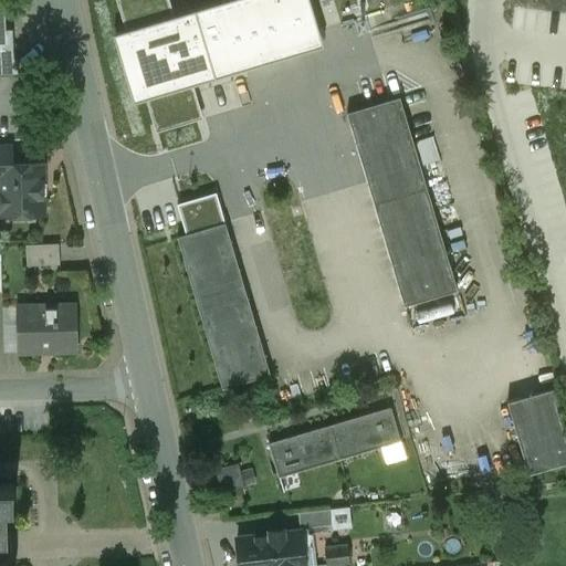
[(126,30),(115,33),(135,101),(323,45),(308,0),(228,0),(174,16),(126,30)]
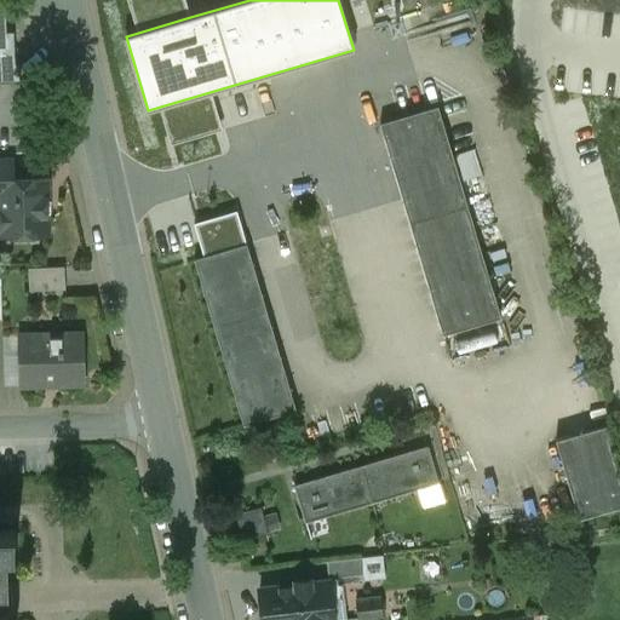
[(128,0),(138,33),(190,17),(184,0),(128,0)]
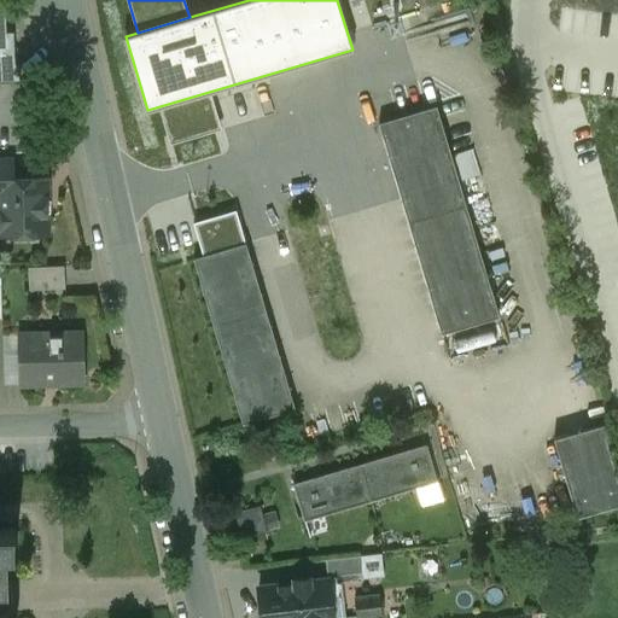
[(6,34),(0,34),(0,52),(15,52),(13,34),(6,34)]
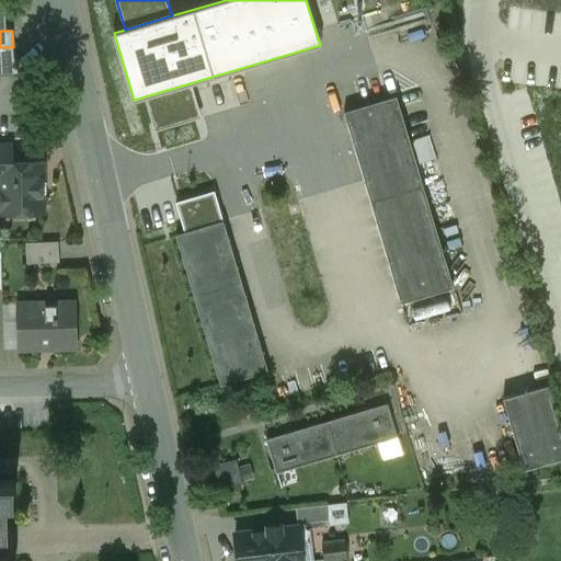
[(0,47),(0,73),(18,73),(16,59),(13,59),(13,47),(0,47)]
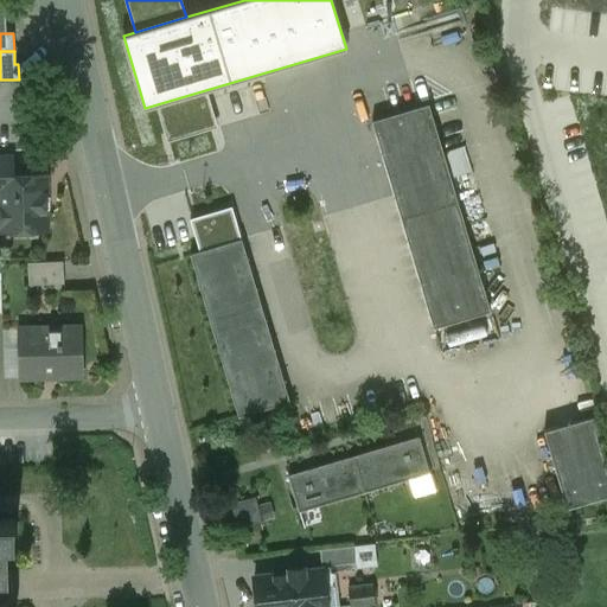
[(491,312),(429,104),(372,121),(434,328),(491,312)]
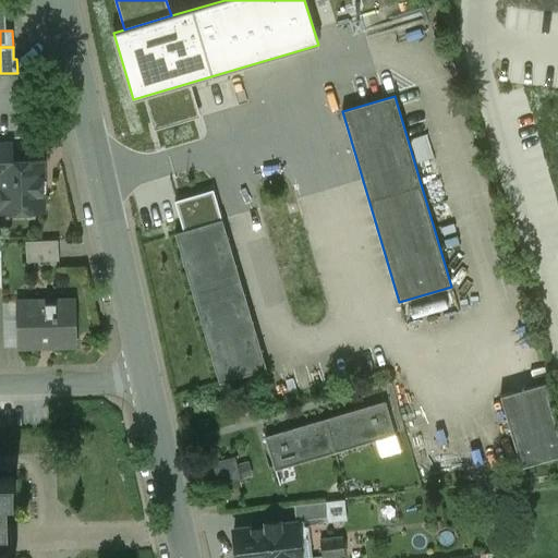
[(10,144),(0,144),(0,162),(10,162),(10,144)]
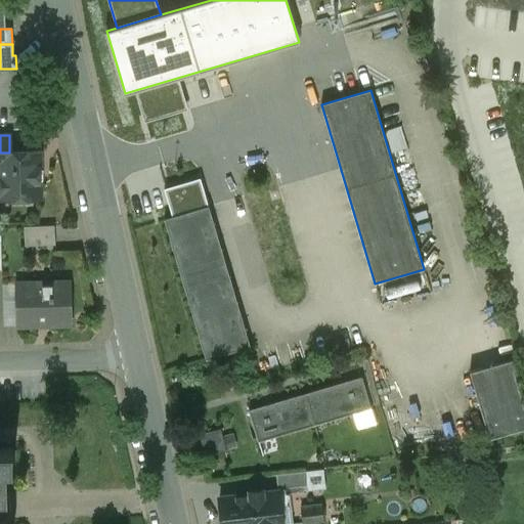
[(39,154),(39,153),(9,153),(0,153),(0,170),(1,171),(1,177),(0,176),(0,195),(1,195),(2,200),(4,200),(8,203),(20,203),(25,199),(39,199),(39,198),(38,198),(38,183),(39,183),(39,182),(37,180),(37,171),(39,169),(39,168),(38,168),(38,155),(39,154)]
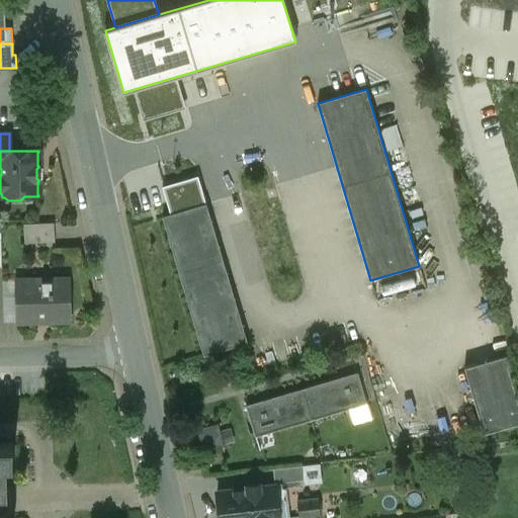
[(163,186),(172,214),(206,204),(197,176),(163,186)]
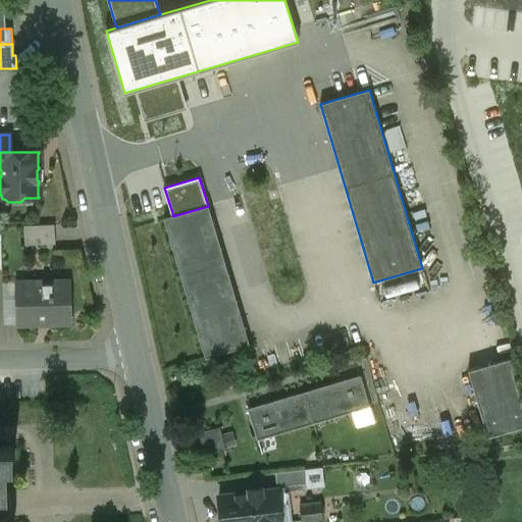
[(173,216),(163,218),(205,359),(250,346),(208,206),(173,216)]
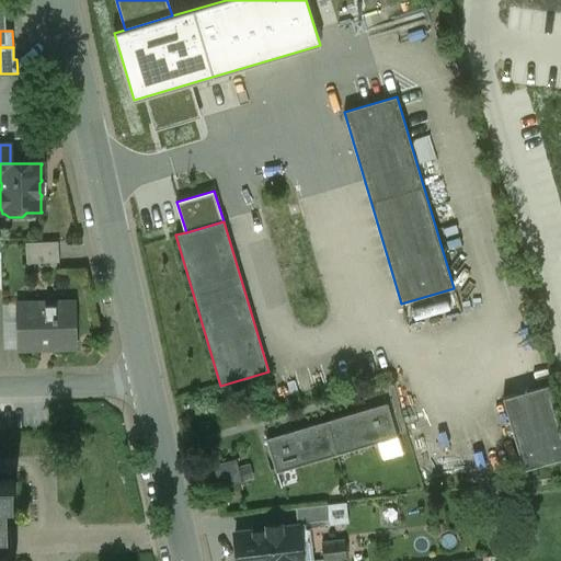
[(58,243),(26,244),(27,263),(58,263),(58,243)]
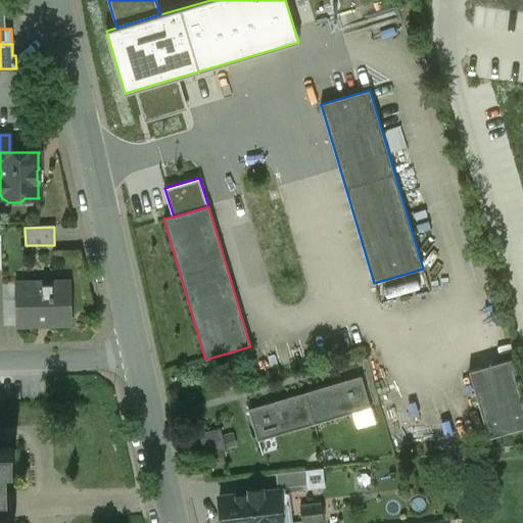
[(68,282),(15,284),(15,285),(21,285),(21,300),(18,300),(19,324),(16,324),(16,326),(69,325),(68,282)]
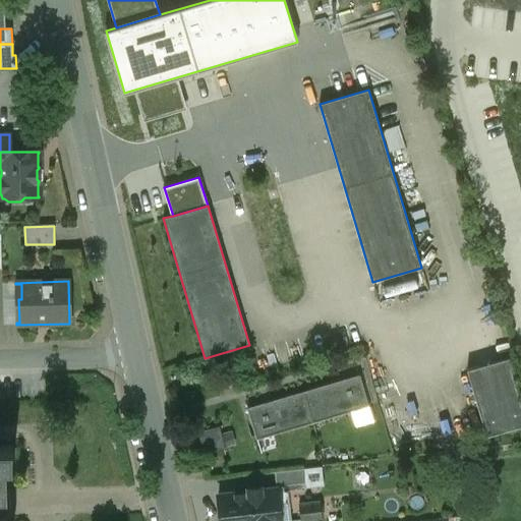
[(520,393),(510,357),(467,370),(487,436),(520,425),(520,393)]
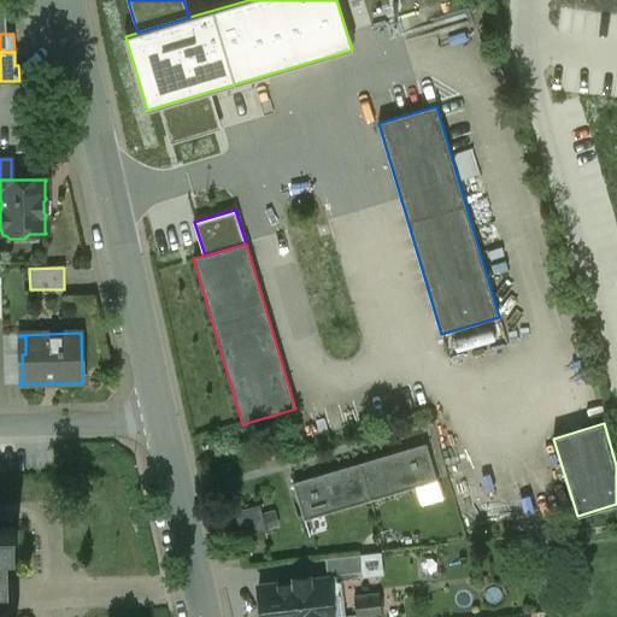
[(425,445),(293,483),(304,521),(436,481),(425,445)]
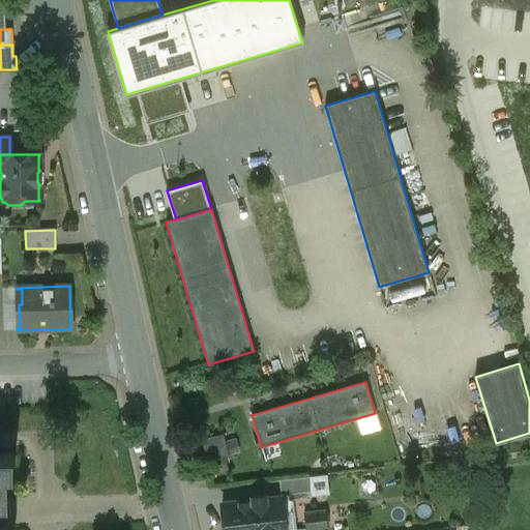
[(224,434),(202,440),(208,463),(230,457),(224,434)]
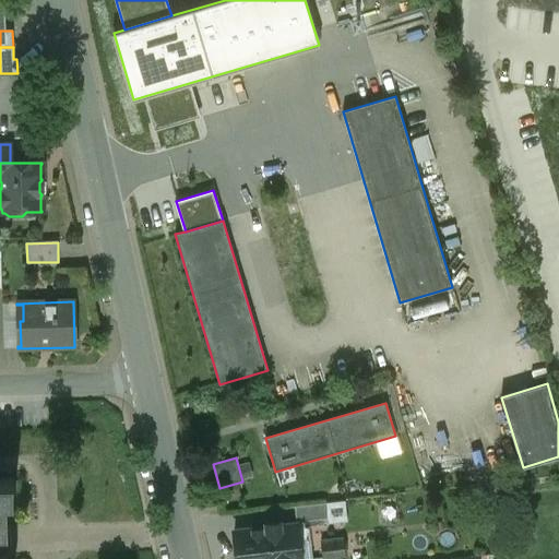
[(0,558),(8,558),(9,554),(0,552),(0,528),(8,530),(7,499),(14,499),(13,479),(0,479),(0,558)]
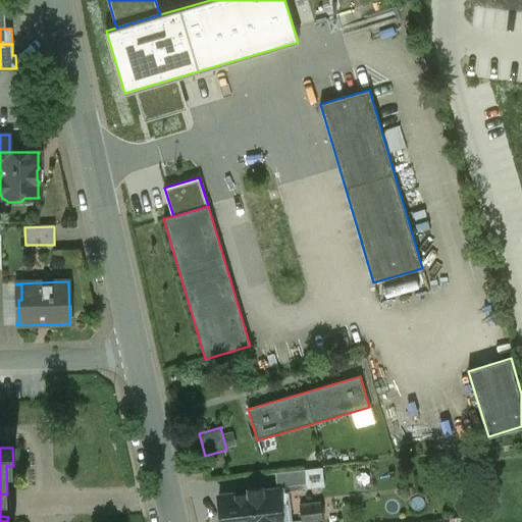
[(306,470),(275,473),(276,474),(280,474),(282,487),(305,484),(303,471),(306,471),(306,470)]
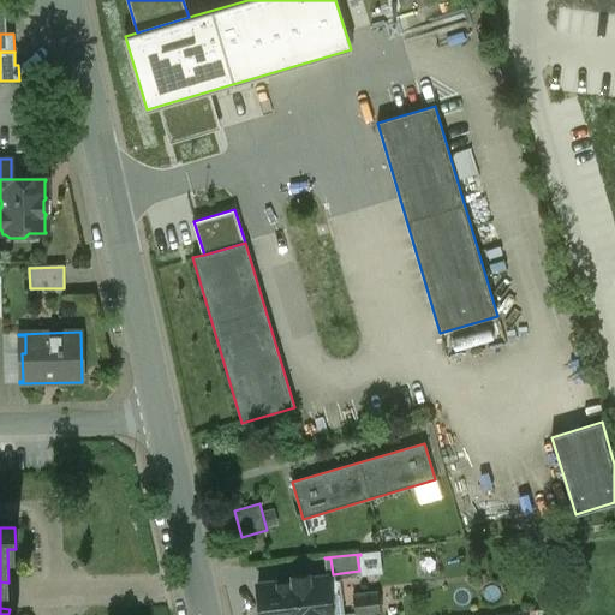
[(330,614),(327,577),(278,583),(280,602),(263,603),(264,614),(330,614)]
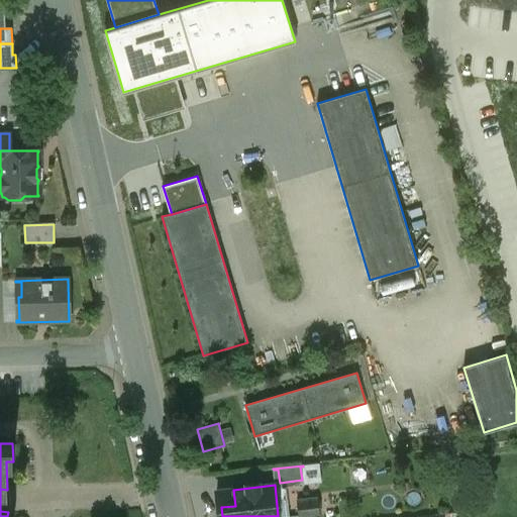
[(317,499),(297,501),(298,516),(319,514),(317,499)]
